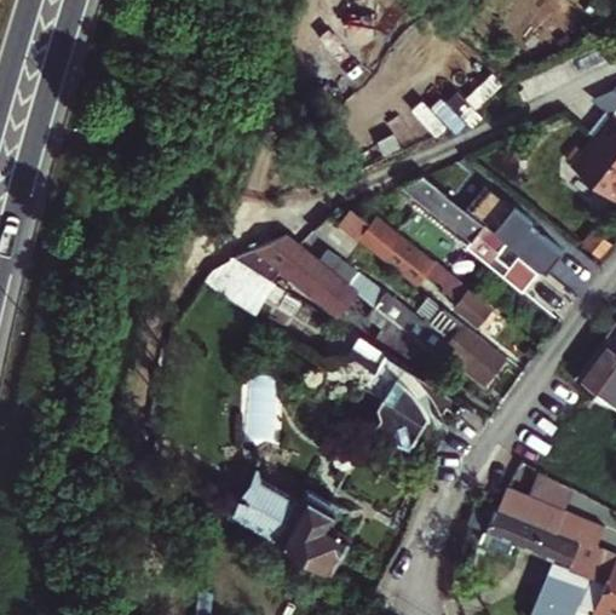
[(615,93),(611,96),(615,98),(615,119),(615,121),(611,119),(570,167),(612,202),(615,197),(615,93)]
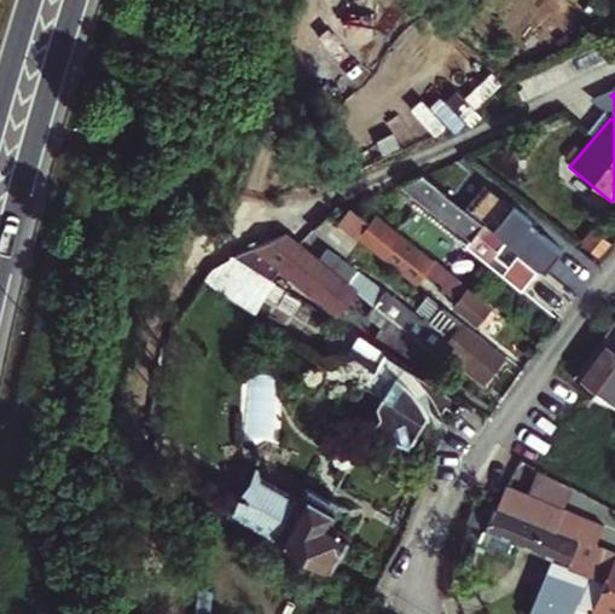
[(434,186),(503,241),(545,274),(561,254),(529,229),(531,225),(468,175),(458,168),(451,178),(445,173),(434,186)]
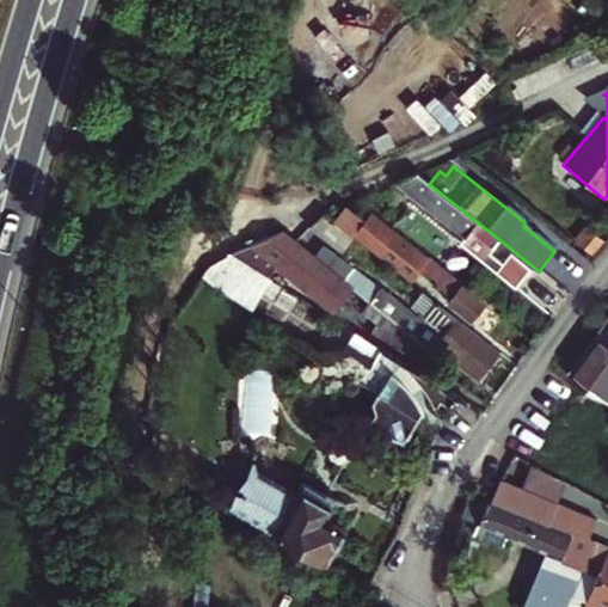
[(429,184),(419,176),(397,185),(464,241),(459,246),(514,290),(528,271),(509,256),(501,267),(484,253),(497,238),(429,184)]
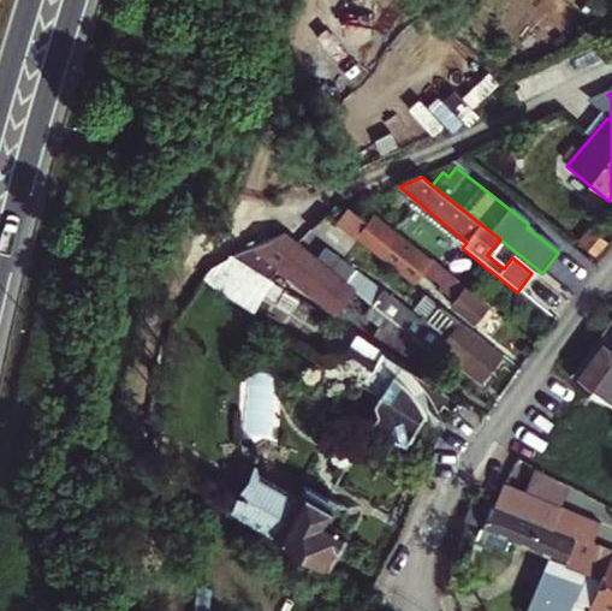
[(374,214),(384,223),(394,211),(376,196),(358,203),(372,215),(374,214)]
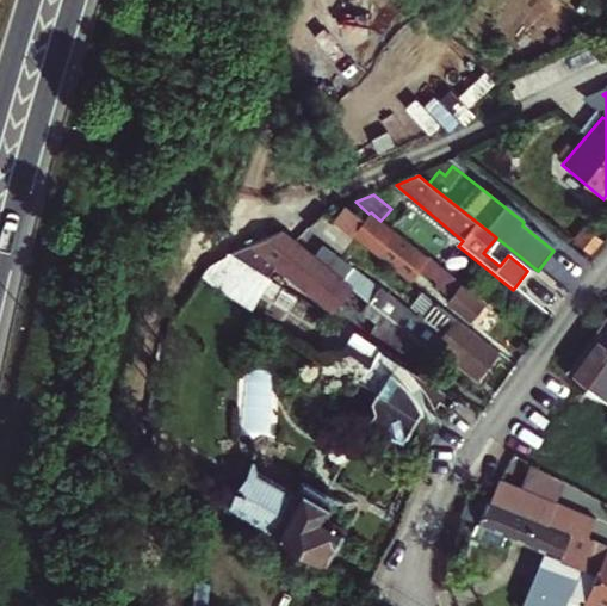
[(344,208),(333,223),(353,240),(355,237),(409,280),(416,271),(451,300),(446,304),(475,328),(488,310),(451,280),(453,278),(427,258),(423,263),(366,217),(360,223),(344,208)]
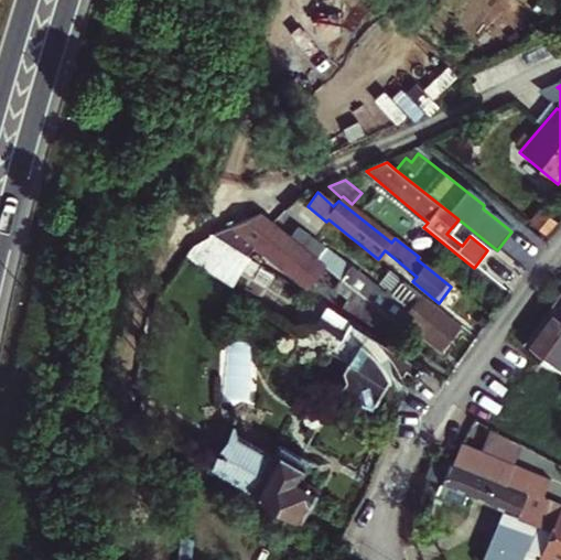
[(341,197),(338,201),(391,243),(395,238),(352,204),(343,196),(341,197)]
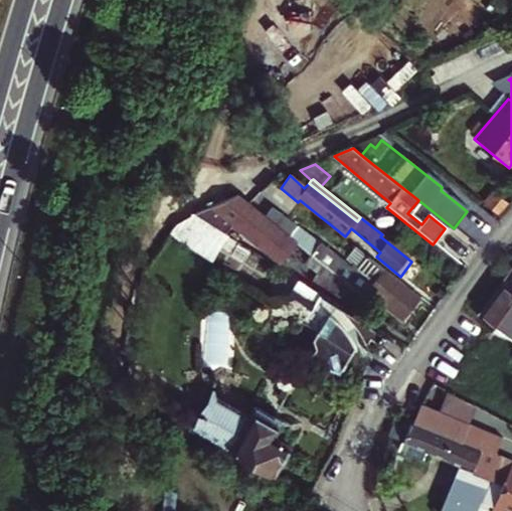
[(298,202),(281,188),(273,182),(262,194),(288,215),(289,213),(297,203),(298,202)]
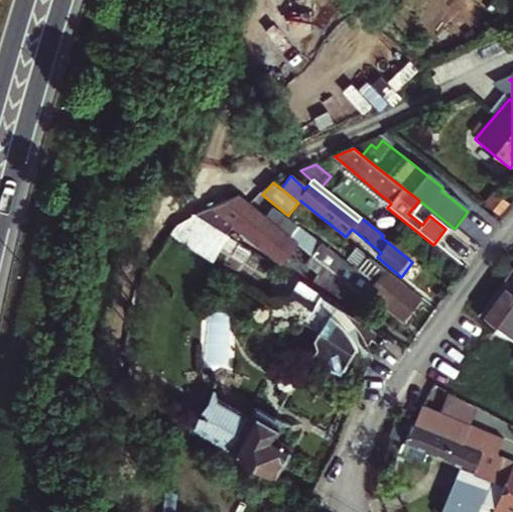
[(252,192),(237,199),(253,211),(256,207),(252,203),(258,197),(252,192)]
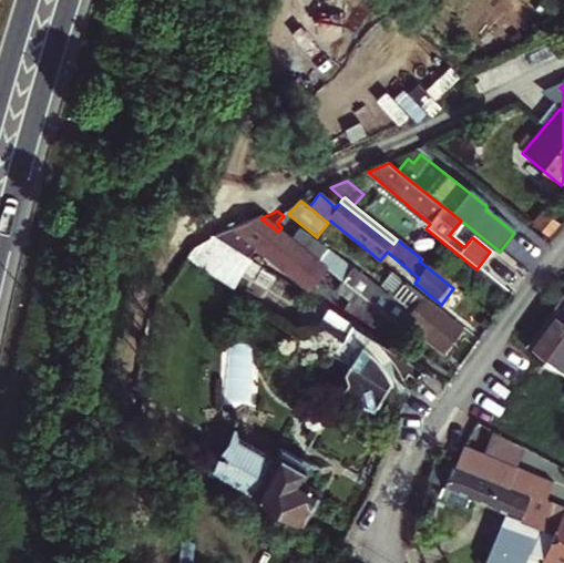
[(556,224),(543,214),(533,226),(546,236),(556,224)]
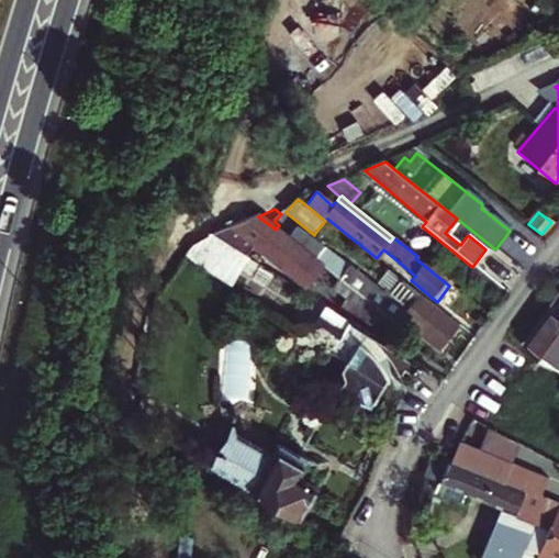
[(234,226),(213,236),(246,256),(254,245),(325,298),(333,288),(349,302),(346,308),(351,312),(350,313),(395,342),(403,332),(395,325),(377,311),(364,301),(312,259),(298,247),(276,230),(258,216),(247,221),(238,233),(234,226)]
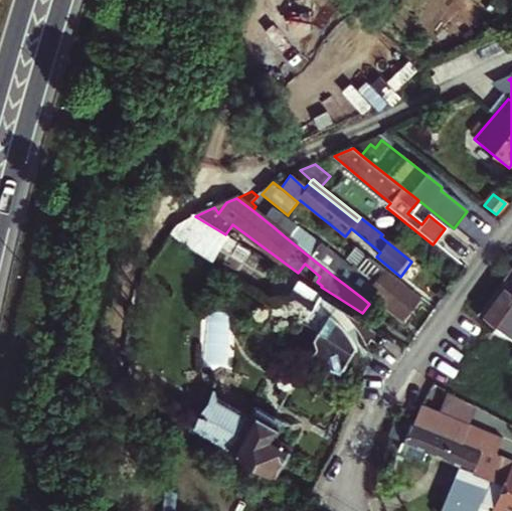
[(297,203),(289,213),(302,223),(309,213),(297,203)]
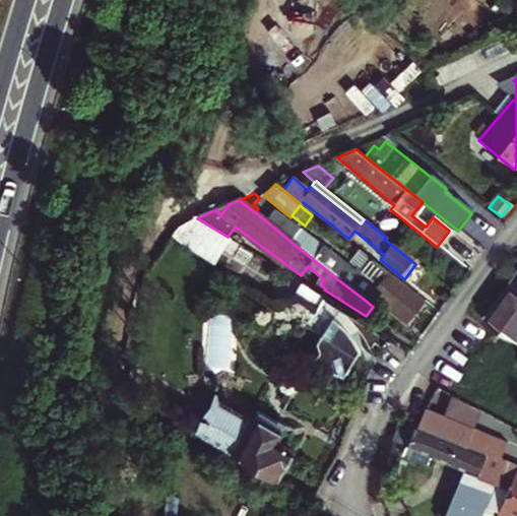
[(288,240),(297,229),(284,218),(275,229),(288,240)]
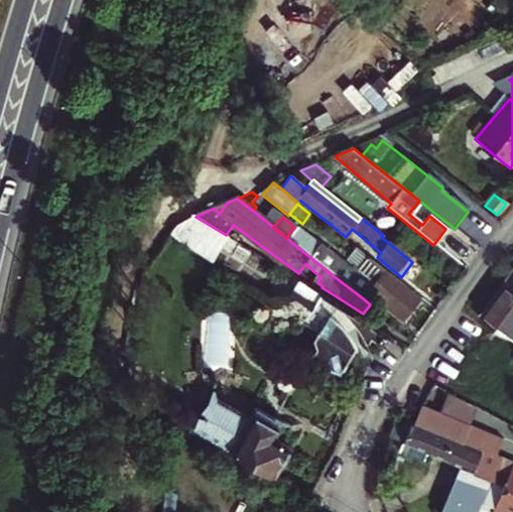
[(294,227),(286,238),(334,276),(341,267),(336,264),(338,262),(294,227)]
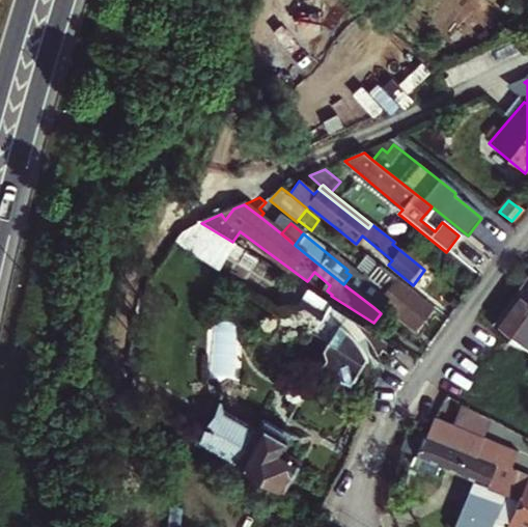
[(433,309),(377,265),(356,294),(373,307),(378,302),(415,333),(433,309)]
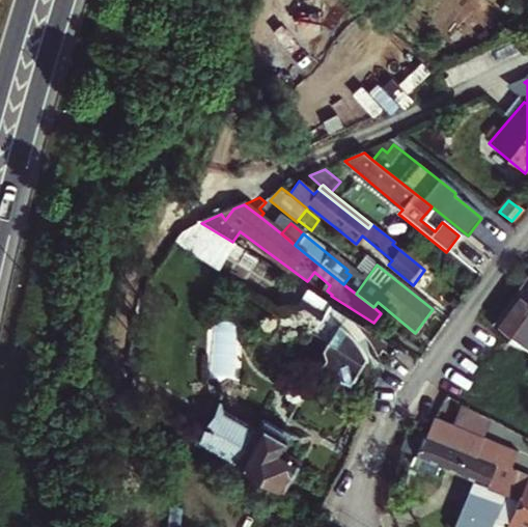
[(527,280),(492,329),(513,347),(515,345),(527,352),(527,280)]
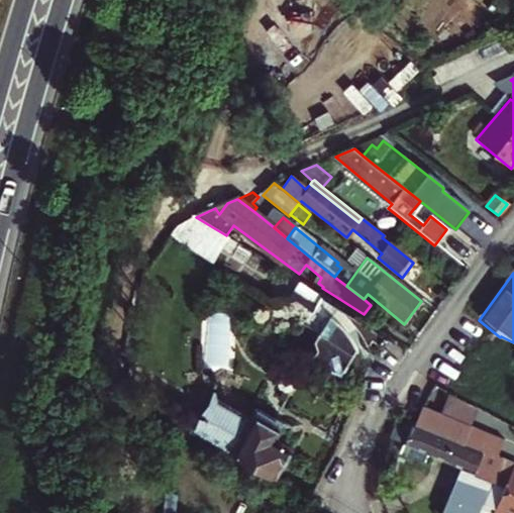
[(292,295),(286,297),(300,305),(363,344),(368,343),(369,347),(374,350),(378,349),(388,334),(300,281),(292,295)]
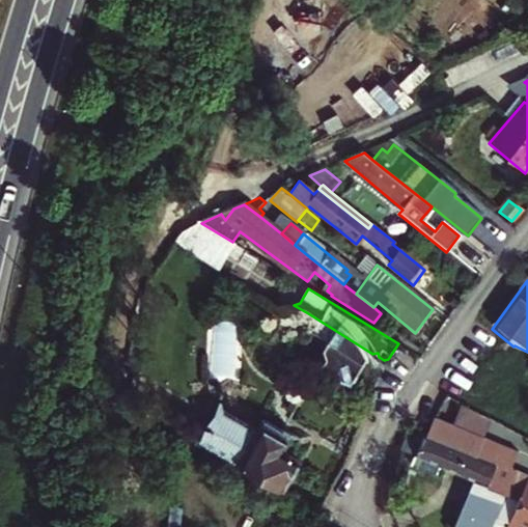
[(308,313),(294,305),(281,308),(279,310),(268,303),(264,311),(307,339),(311,334),(325,342),(323,347),(325,355),(324,358),(320,364),(349,382),(365,355),(372,354),(308,313)]
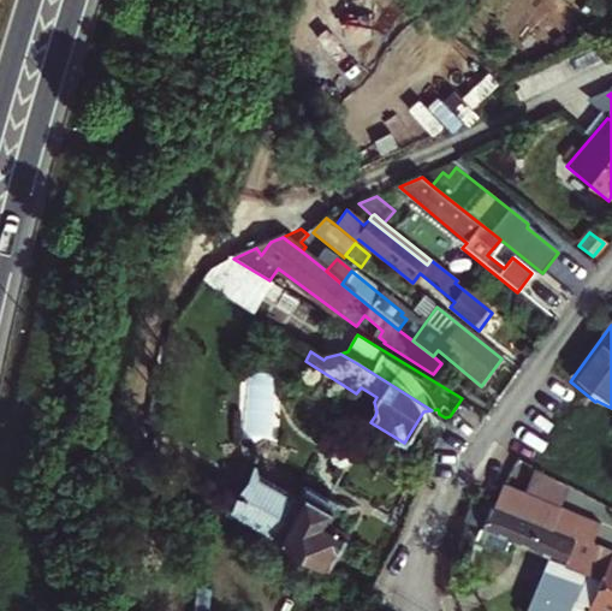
[(533,470),(523,494),(559,509),(566,488),(533,470)]
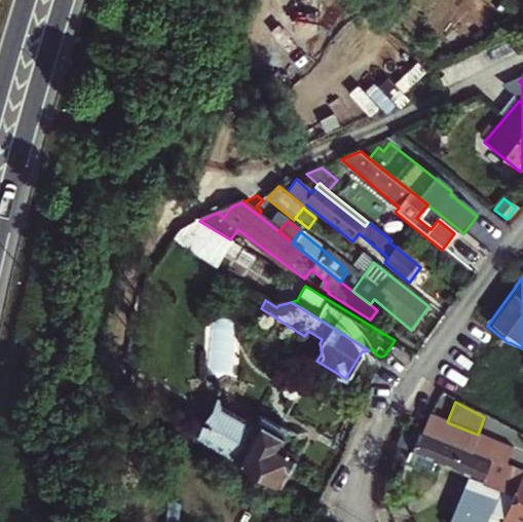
[(430,415),(421,434),(491,462),(484,482),(499,488),(514,494),(501,521),(522,521),(522,471),(509,465),(514,450),(478,435),(447,422),(430,415)]
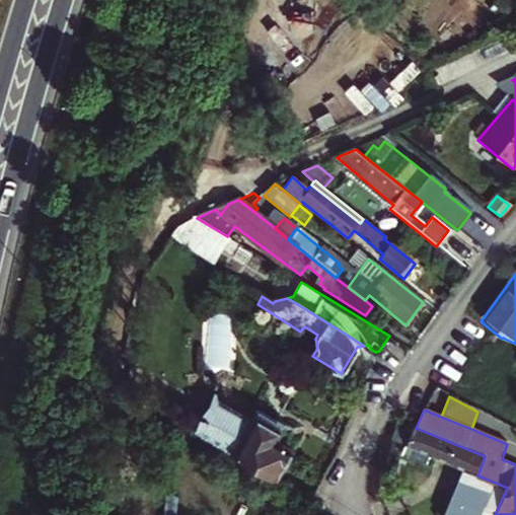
[(190,431),(276,480),(293,449),(276,440),(269,436),(273,428),(255,417),(244,436),(202,411),(190,431)]
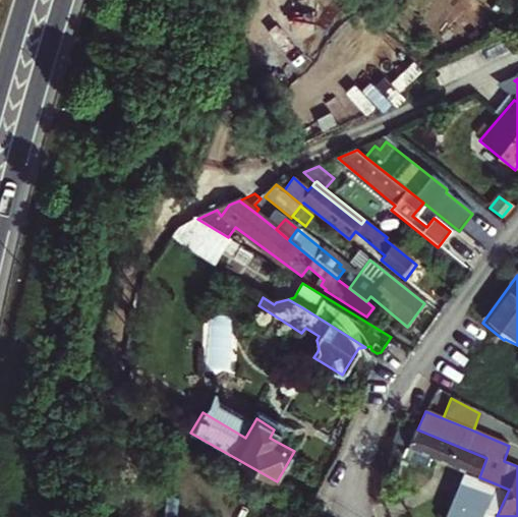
[(415,428),(404,458),(428,467),(432,459),(464,472),(447,516),(482,516),(495,483),(479,477),(486,458),(417,429),(415,428)]
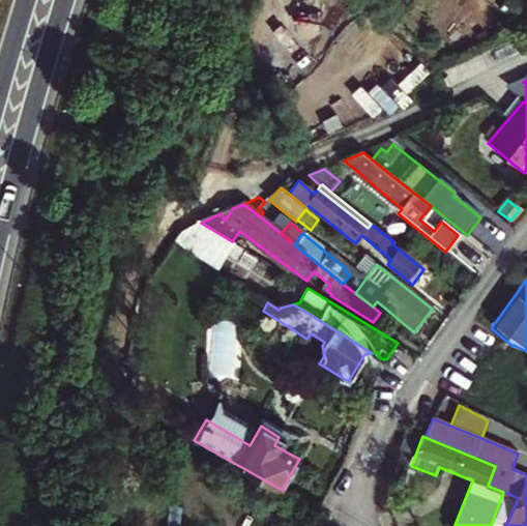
[(282,449),(286,441),(279,437),(274,445),(282,449)]
